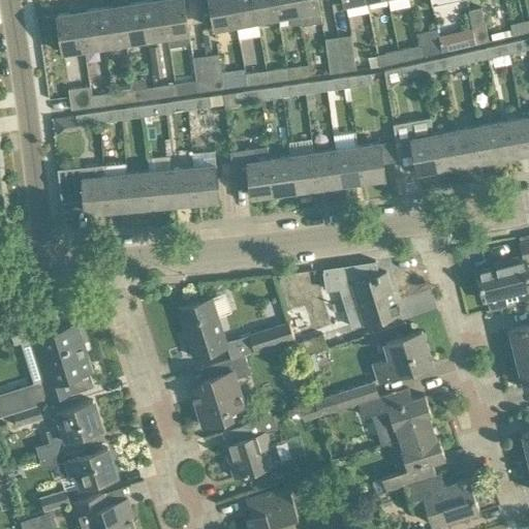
[(120,3),(126,41),(147,38),(142,0),(120,3)]
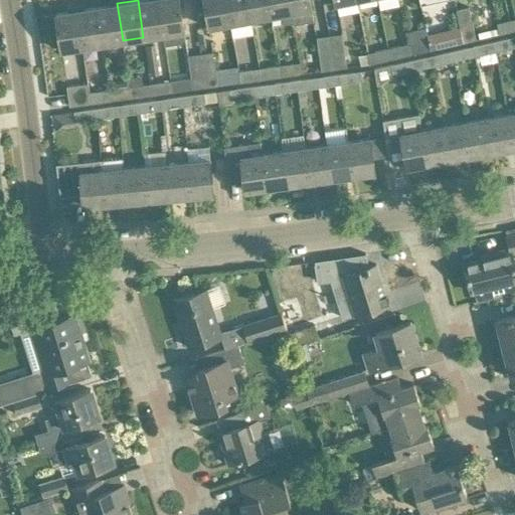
[(140,0),(138,0),(143,37),(163,34),(158,0),(140,0)]
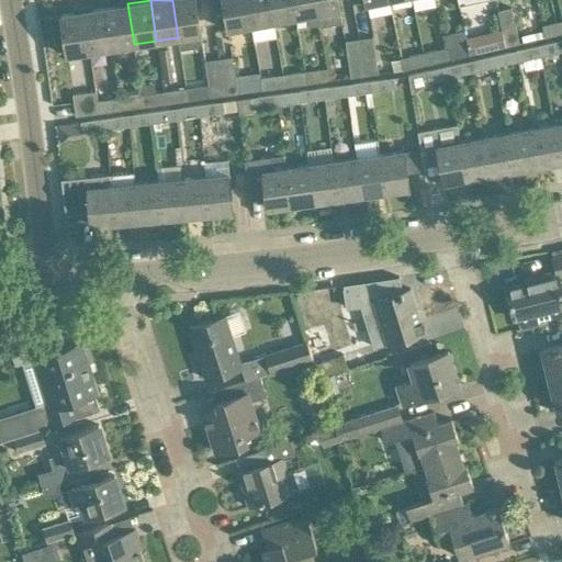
[(203,45),(201,34),(195,0),(172,0),(178,37),(180,48),(203,45)]
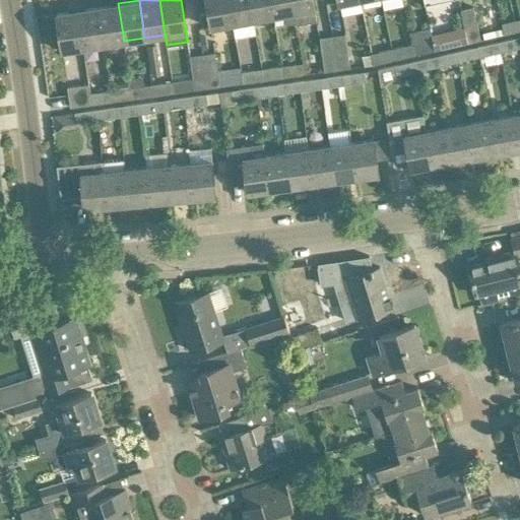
[(206,0),(211,27),(233,23),(228,0),(206,0)]
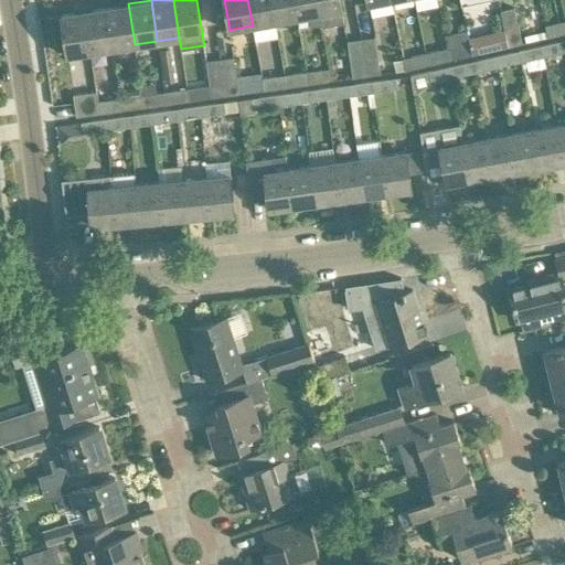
[(247,0),(253,25),(275,21),(270,0),(247,0)]
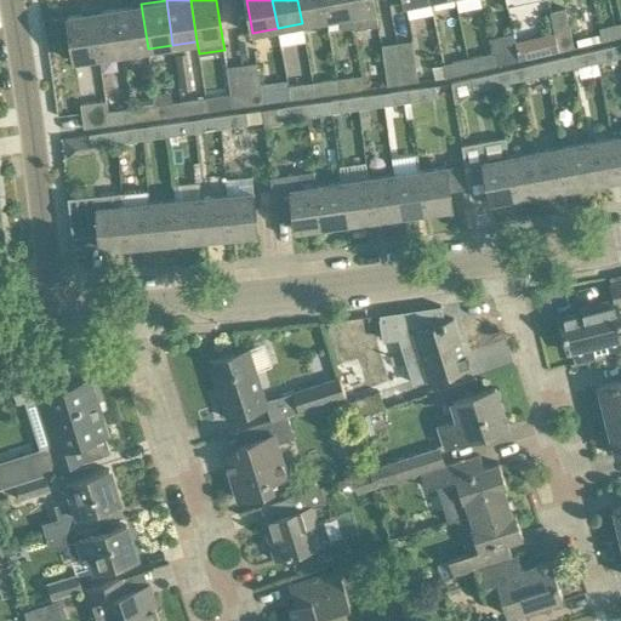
[(297,0),(302,23),(326,18),(323,0),(297,0)]
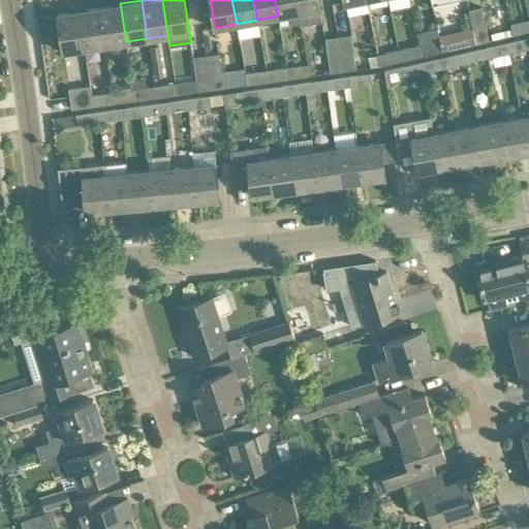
[(301,25),(296,0),(275,0),(278,16),(289,13),(291,24),(300,23),(301,25)]
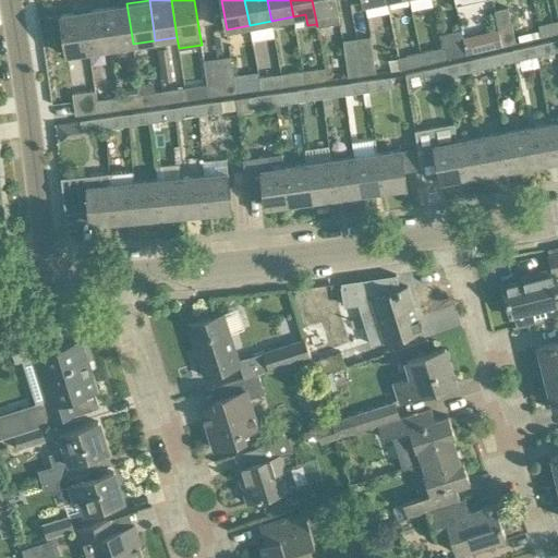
[(336,0),(312,0),(317,26),(340,22),(336,0)]
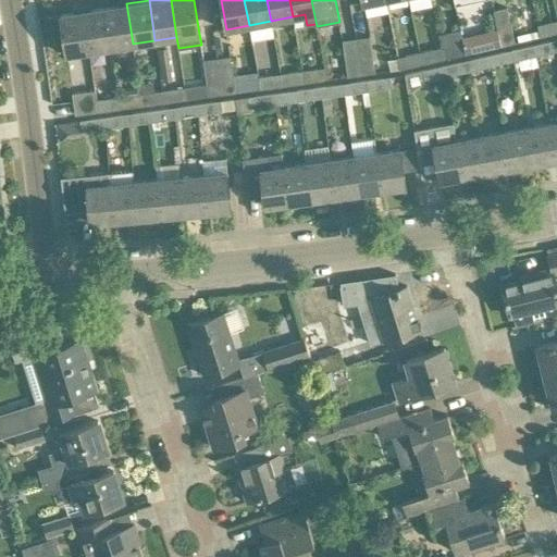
[(104,8),(111,47),(133,44),(126,3),(104,8)]
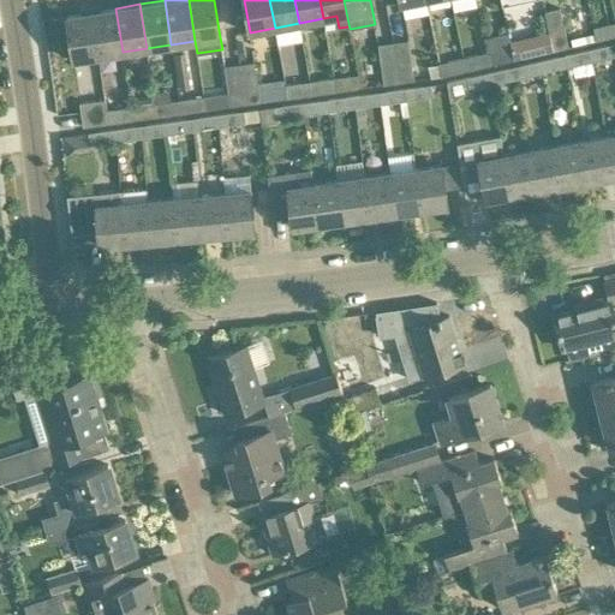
[(91,12),(99,55),(123,52),(115,9),(91,12)]
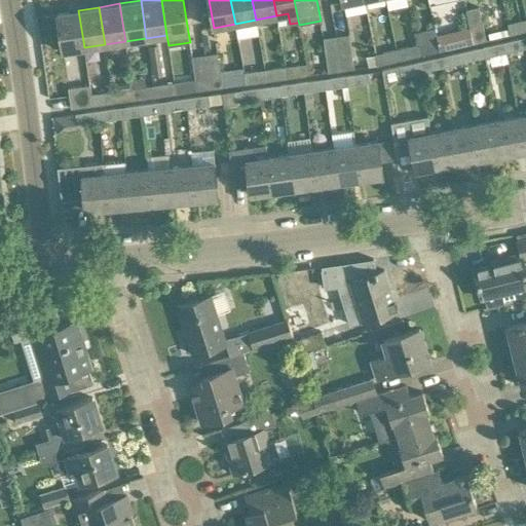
[(470,23),(474,43),(486,40),(479,7),(466,10),(470,23)]
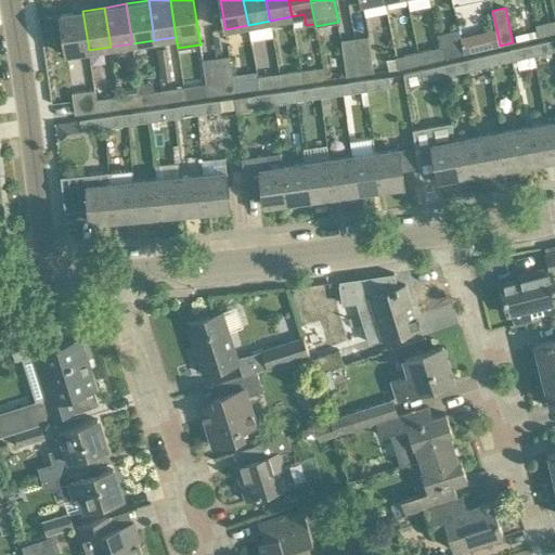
[(89,50),(82,11),(60,14),(66,54),(89,50)]
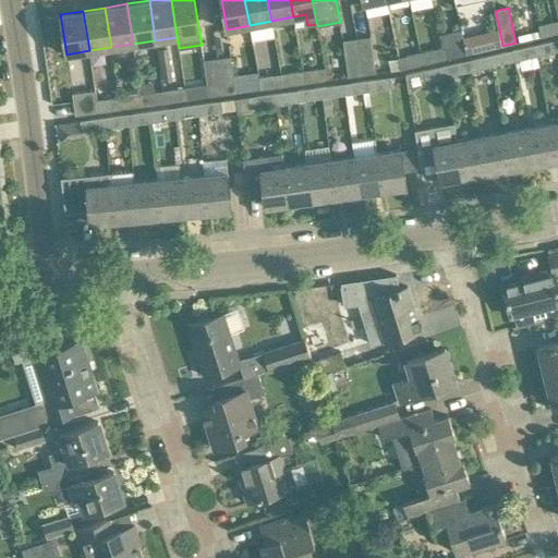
[(542,37),(557,33),(555,21),(538,25),(540,31),(541,29),(542,37)]
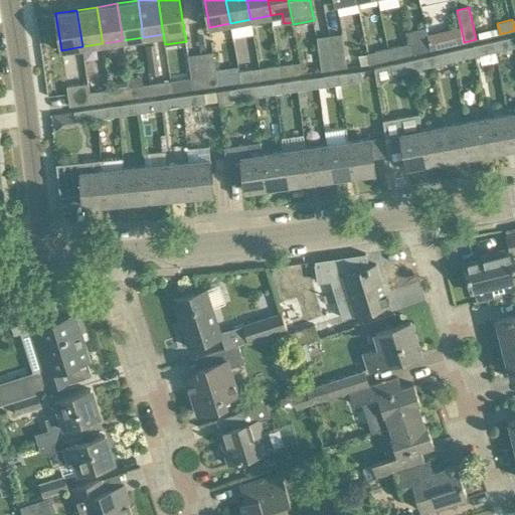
[(448,28),(426,33),(427,39),(431,49),(464,42),(460,22),(447,25),(448,28)]
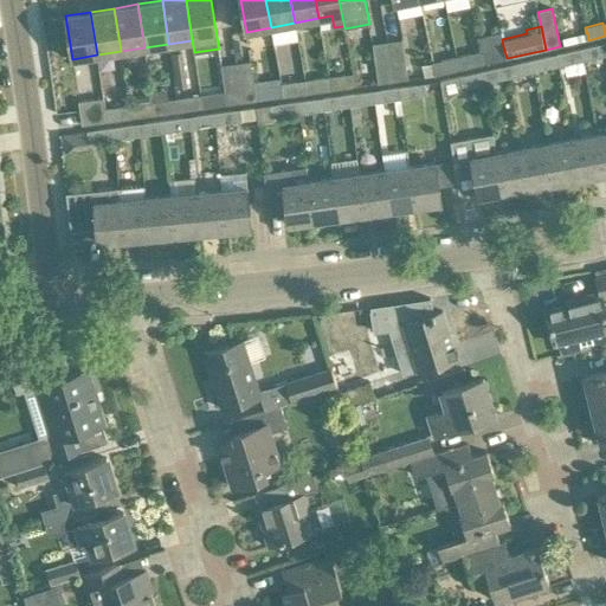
[(579,43),(588,40),(587,32),(586,33),(577,34),(579,43)]
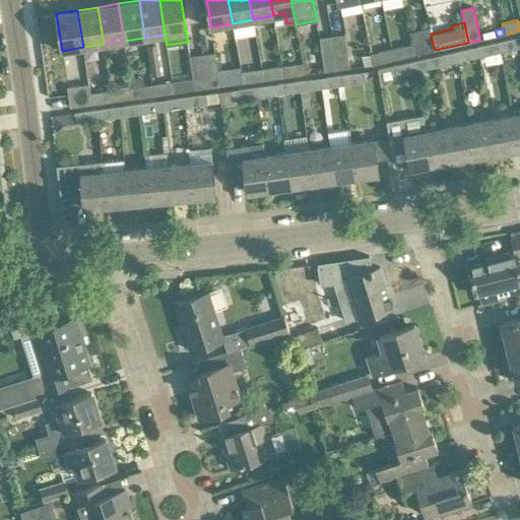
[(333,35),(338,69),(350,67),(346,34),(333,35)]
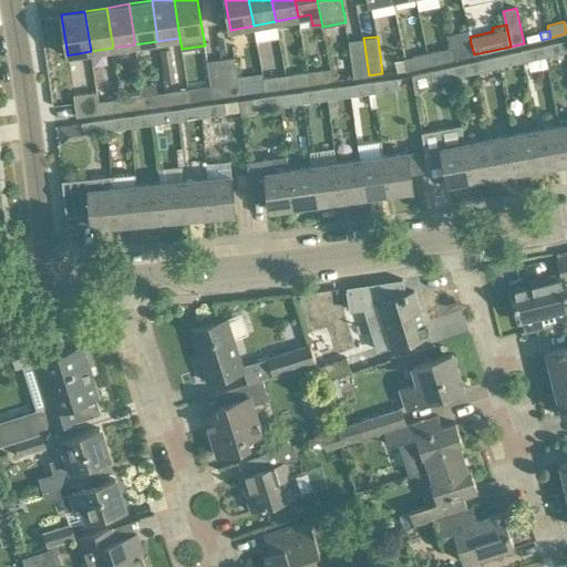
[(349,40),(354,76),(369,75),(363,38),(349,40)]
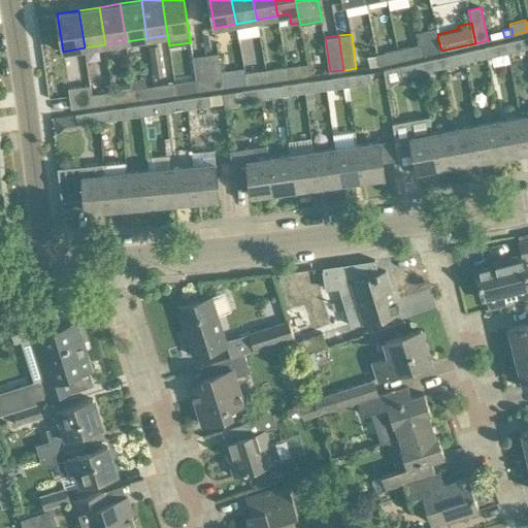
[(508,53),(525,48),(523,39),(506,42),(508,53)]
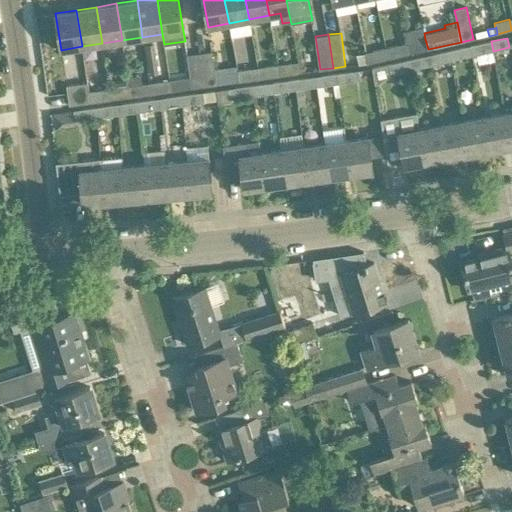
[(428,49),(425,39),(406,43),(408,54),(428,49)]
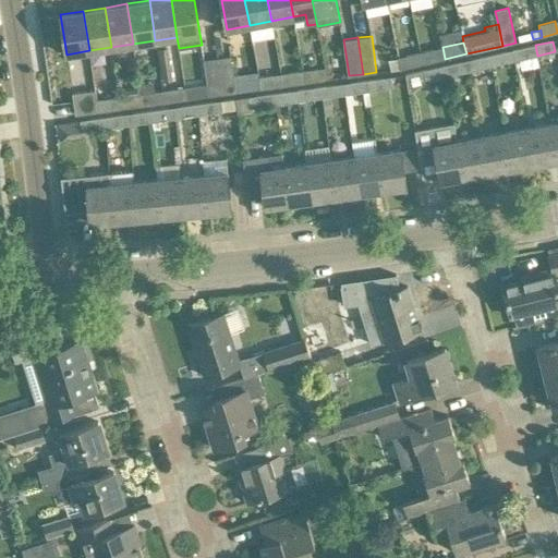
[(520,60),(537,56),(535,45),(518,49),(520,60)]
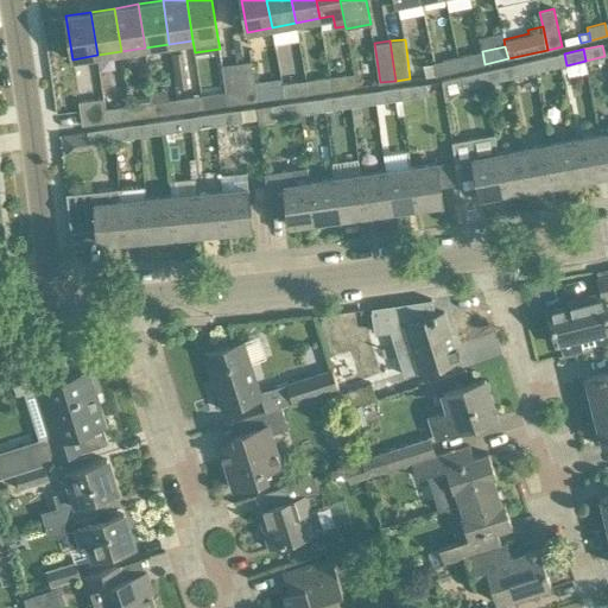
[(188,87),(183,51),(172,54),(178,88),(188,87)]
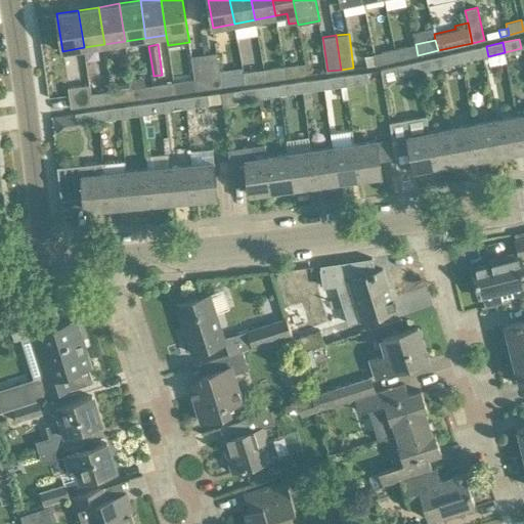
[(397,59),(410,56),(408,45),(395,48),(397,59)]
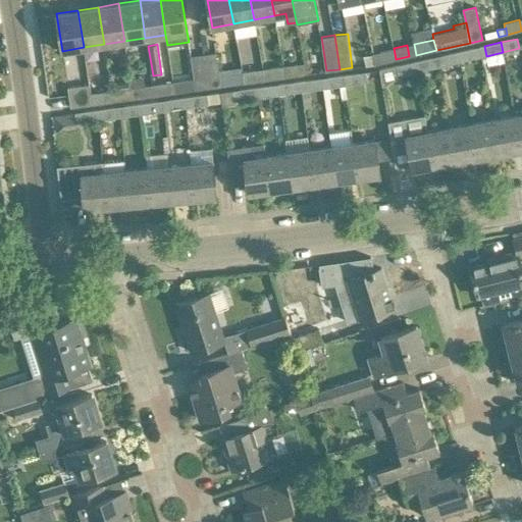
[(382,62),(396,59),(394,48),(380,51),(382,62)]
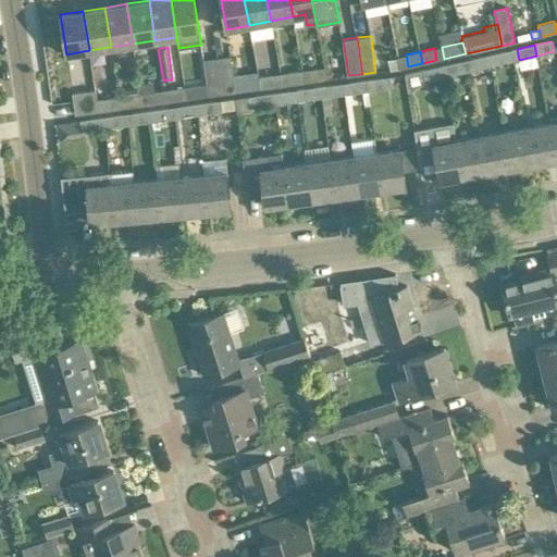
[(497,64),(508,62),(506,51),(495,53),(497,64)]
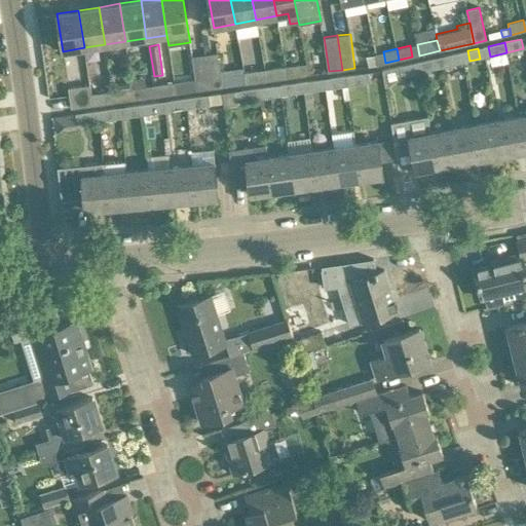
[(218,52),(205,54),(210,88),(223,86),(218,52)]
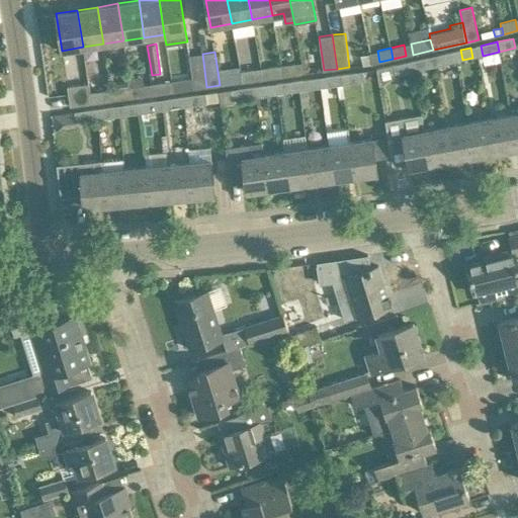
[(441,65),(451,63),(449,53),(439,55),(441,65)]
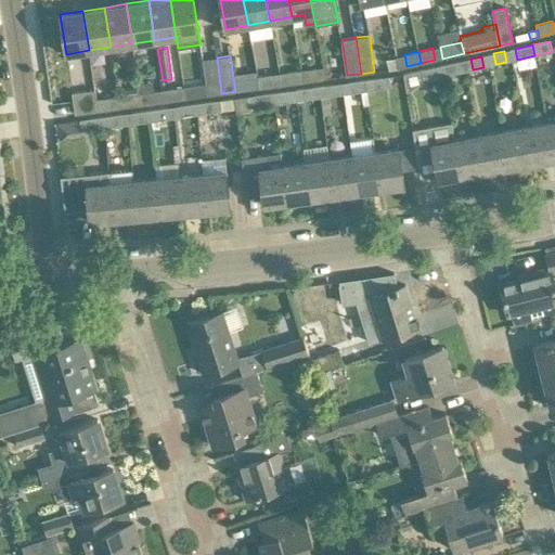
[(206,82),(183,86),(185,99),(221,93),(217,57),(203,60),(206,82)]
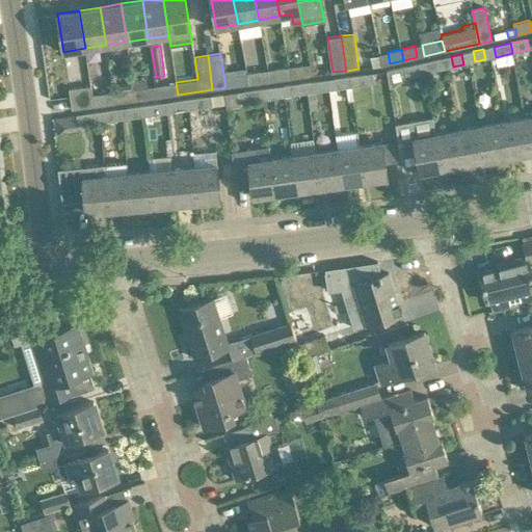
[(425,73),(442,70),(440,59),(423,62),(425,73)]
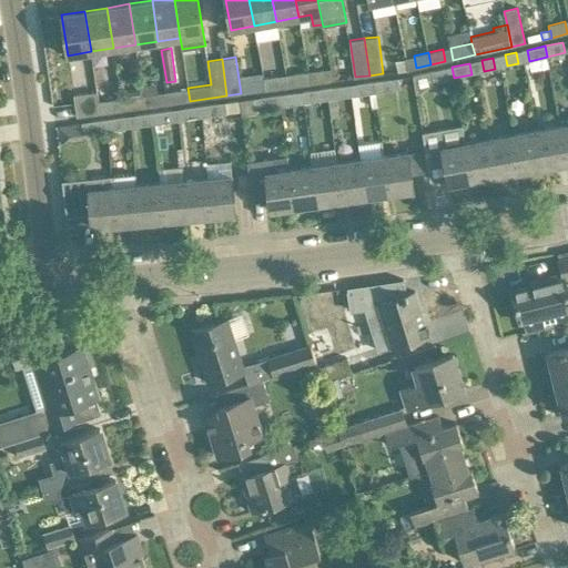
[(427,72),(414,75),(416,93),(418,93),(437,82),(454,78),(452,67),(434,71),(427,72)]
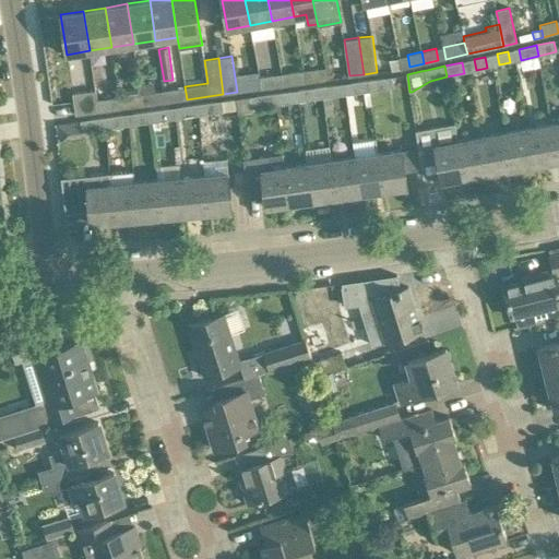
[(306,82),(321,80),(319,69),(305,71),(306,82)]
